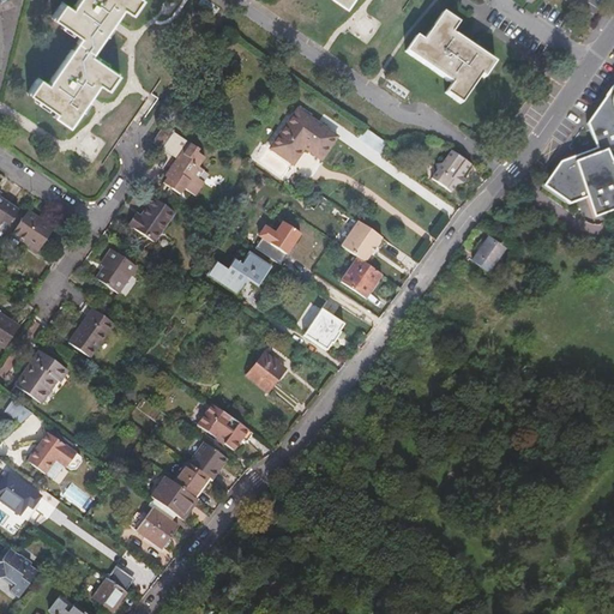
[(80,0),(74,10),(66,5),(55,19),(82,38),(49,85),(42,80),(31,95),(59,114),(56,118),(71,127),(100,84),(108,90),(119,74),(92,56),(125,8),(132,14),(142,0),(80,0)]
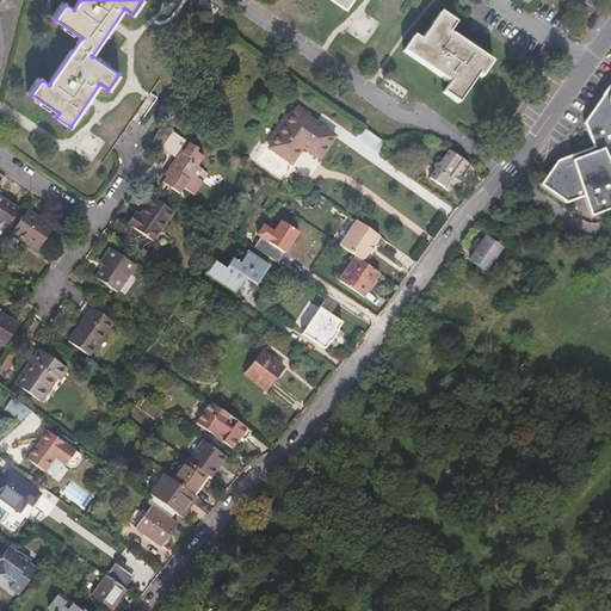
[(458,23),(443,12),(424,41),(417,36),(407,50),(452,82),(446,92),(461,102),(479,74),(483,76),(493,61),(452,34),(458,23)]
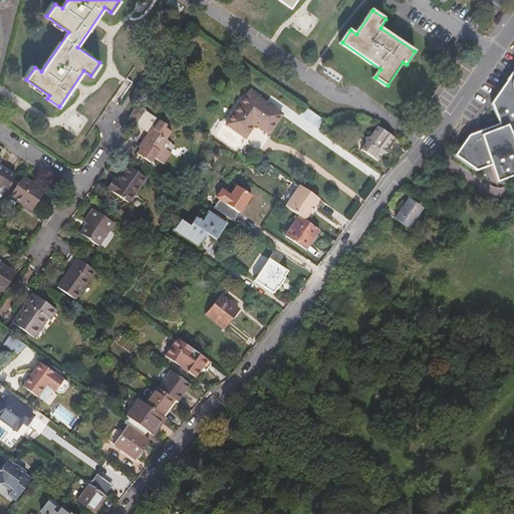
[(513,70),(491,105),(490,106),(498,125),(470,137),(468,139),(454,159),(476,175),(490,170),(496,188),(513,180),(513,70)]
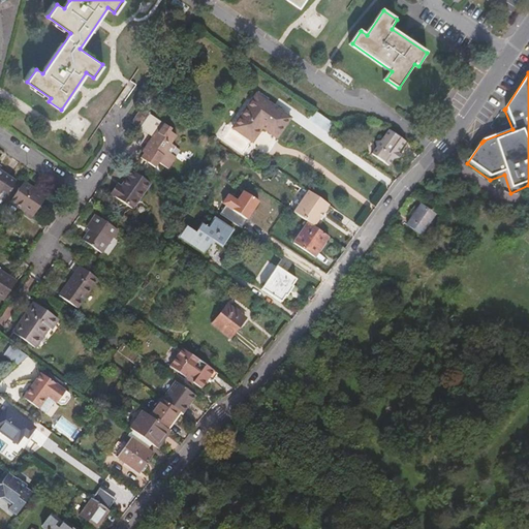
[(291,119),(258,95),(243,116),(245,117),(236,128),(254,142),(263,127),(277,137),(291,119)]
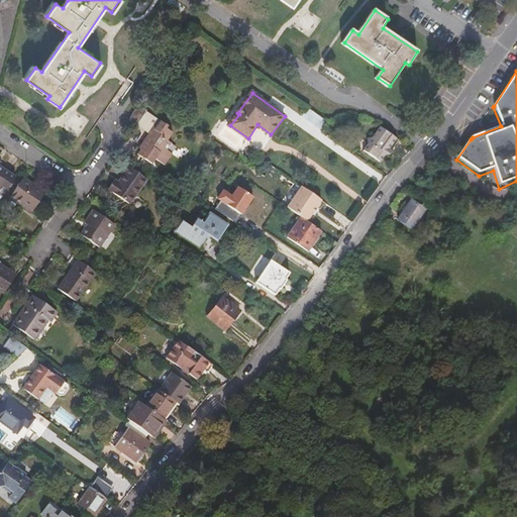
[(148,111),(139,105),(130,119),(138,124),(148,111)]
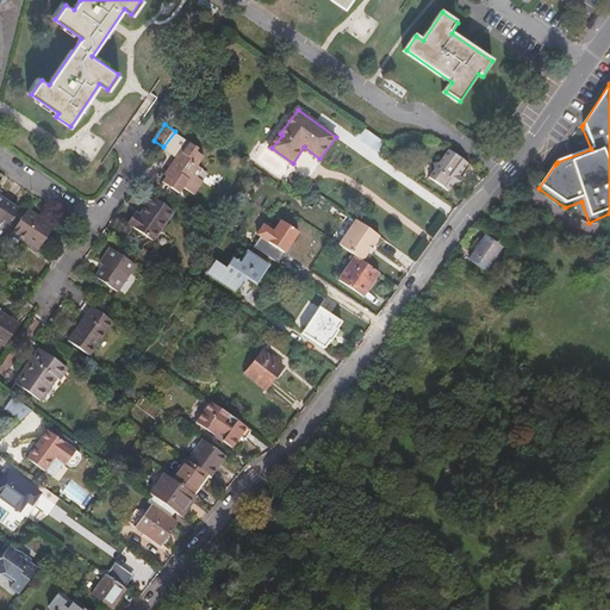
[(175,131),(163,147),(176,156),(165,174),(167,175),(163,182),(181,193),(185,187),(195,195),(204,182),(198,178),(204,169),(199,166),(205,156),(198,151),(199,149),(175,131)]
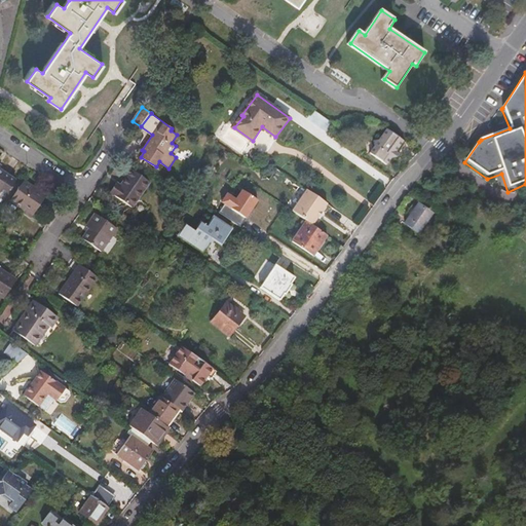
[(407,141),(390,129),(382,142),(377,142),(378,148),(373,155),(389,166),(395,159),(400,159),(400,152),(407,141)]
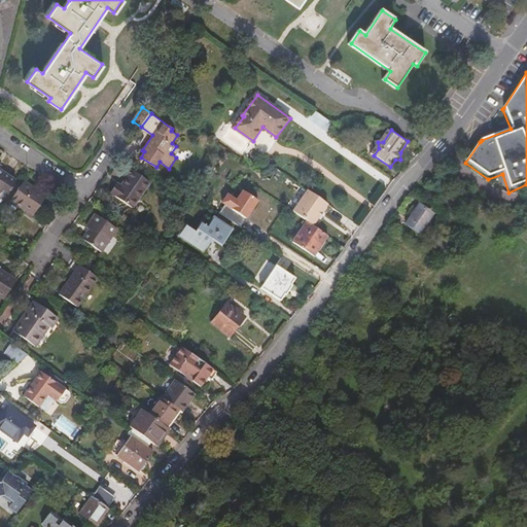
[(0,191),(6,197),(18,180),(1,169),(0,168),(0,191)]
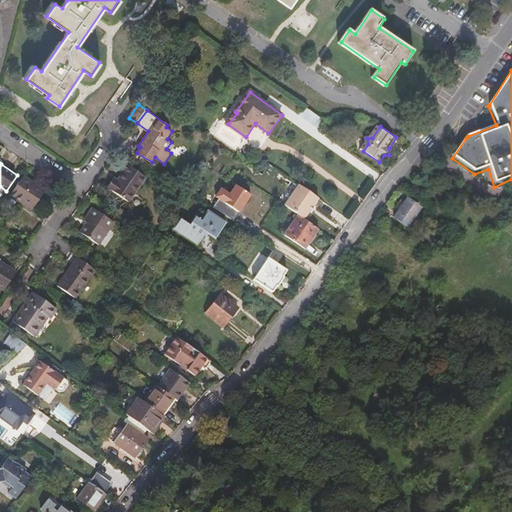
[(145,177),(128,165),(118,180),(114,177),(107,187),(129,201),(145,177)]
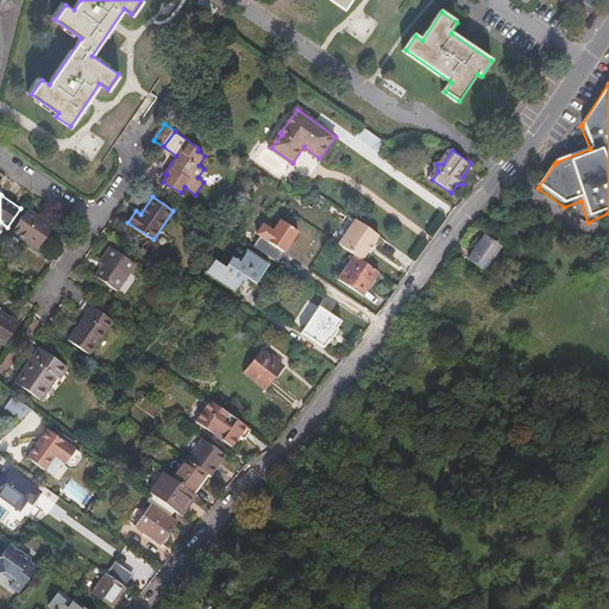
[(272,198),(264,209),(271,215),(280,202),(272,198)]
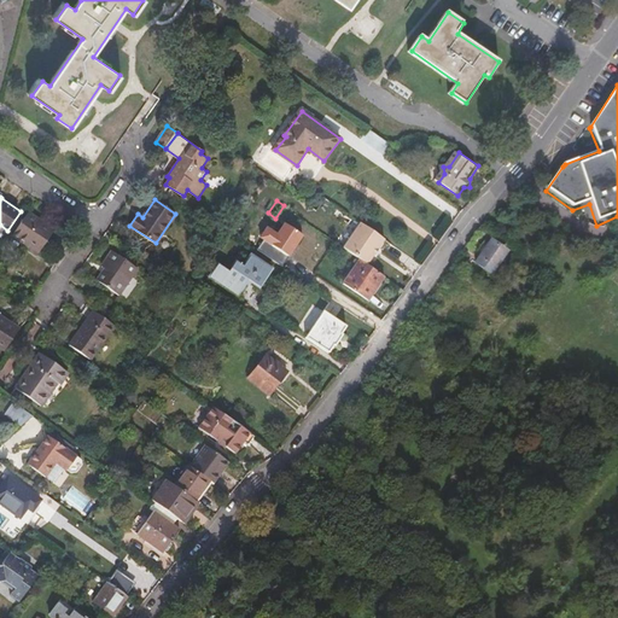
[(284,205),(275,219),(281,222),(283,221),(291,227),(298,215),(284,205)]
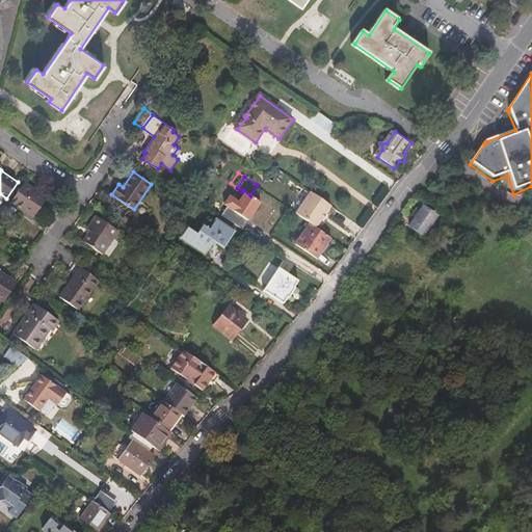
[(24,206),(36,214),(47,197),(25,183),(11,203),(21,209),(24,206)]
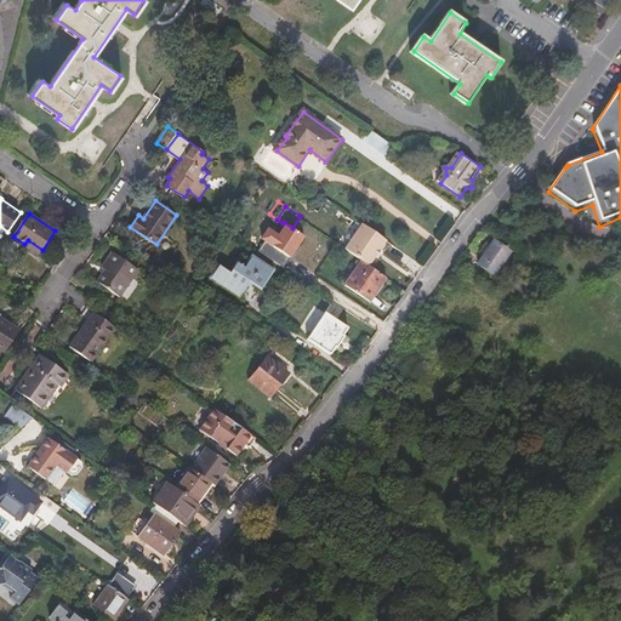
[(277,220),(269,214),(262,224),(269,229),(277,220)]
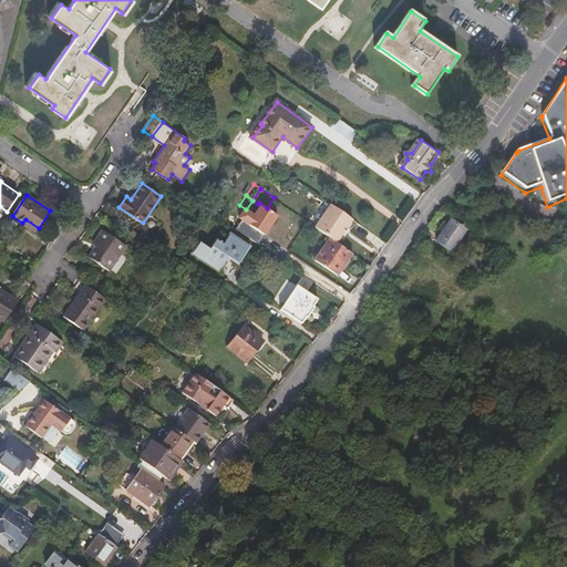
[(356,220),(334,206),(318,228),(332,238),(339,243),(356,220)]
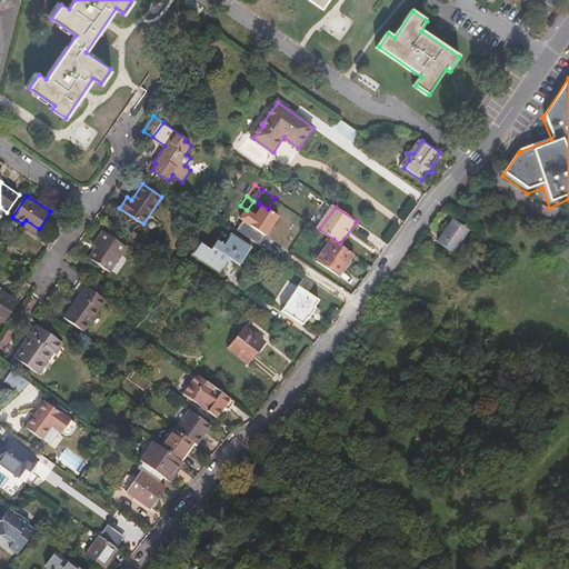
[(290,227),(280,219),(272,230),(282,238),(290,227)]
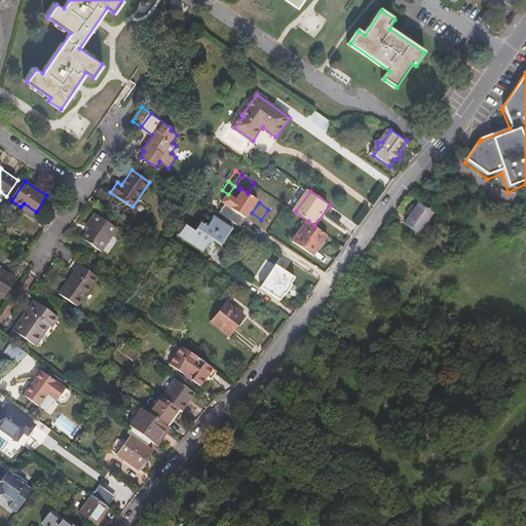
[(35,213),(36,212),(24,203),(21,207),(33,216),(35,213)]
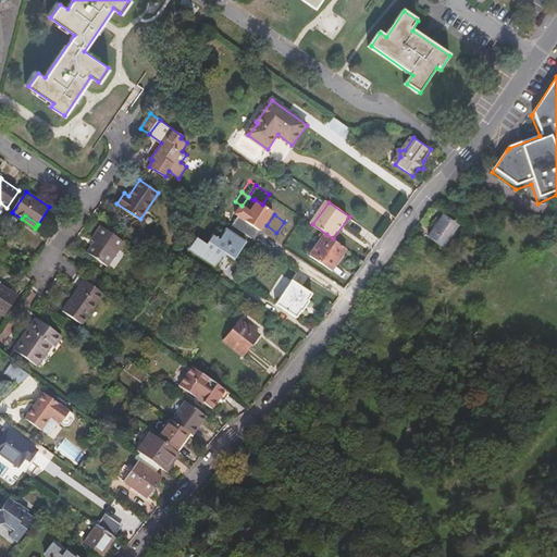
[(441,223),(435,231),(430,237),(443,246),(458,224),(446,215),(441,223)]
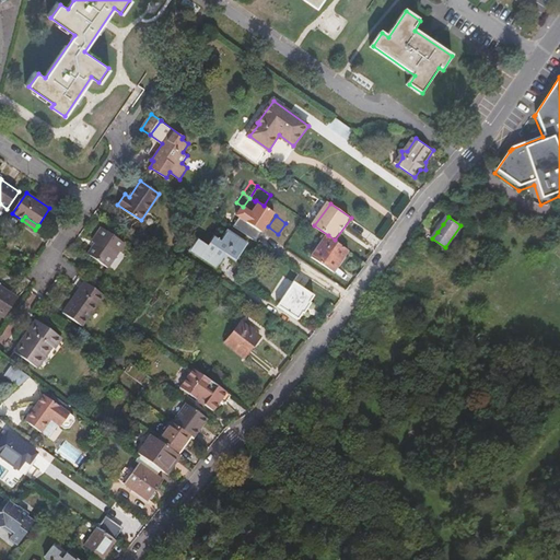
[(433,229),(438,232),(443,224),(439,221),(433,229)]
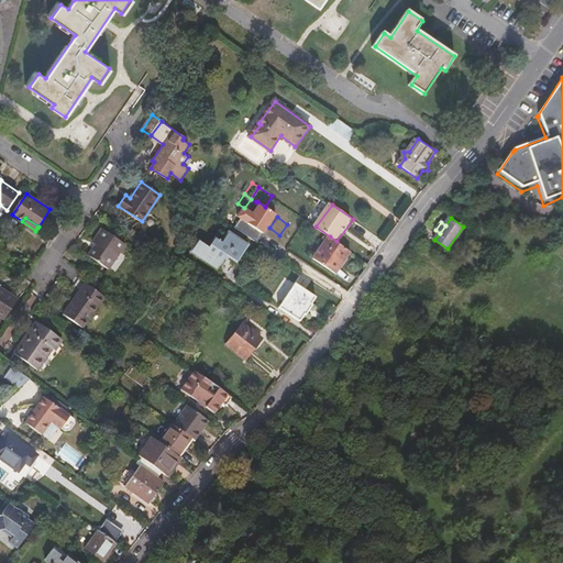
[(125,244),(103,229),(94,242),(97,245),(90,255),(109,268),(125,244)]
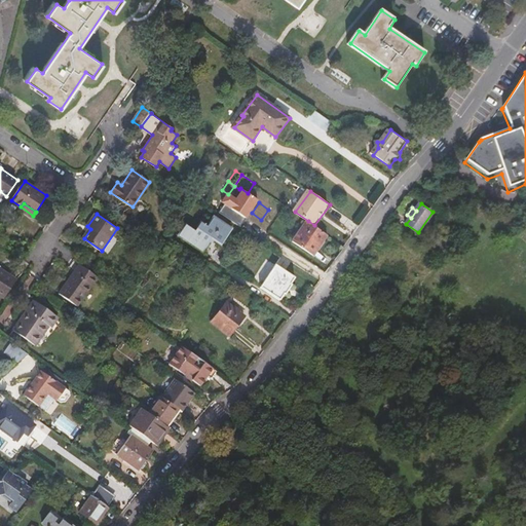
[(202,224),(199,228),(212,236),(221,242),(231,228),(215,218),(209,227),(202,224)]
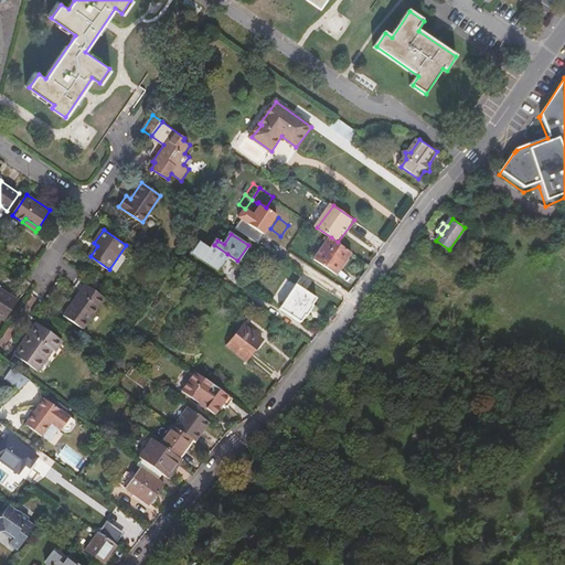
[(338,242),(331,237),(316,258),(337,274),(352,253),(338,242)]
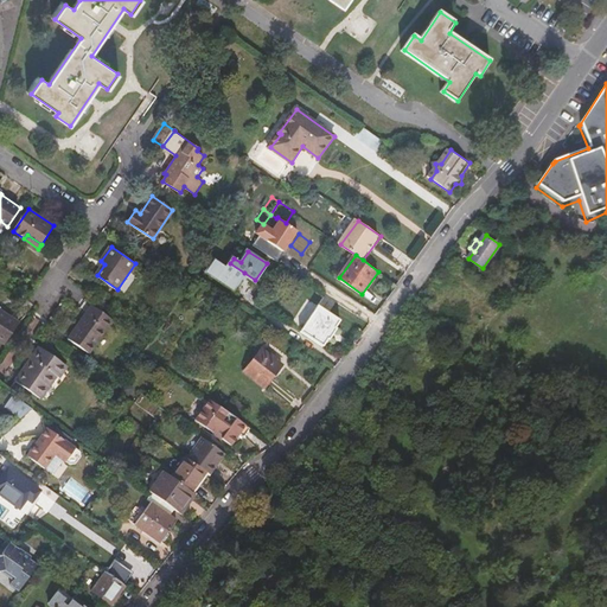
[(244,273),(230,263),(227,268),(215,261),(208,272),(232,289),(244,273)]
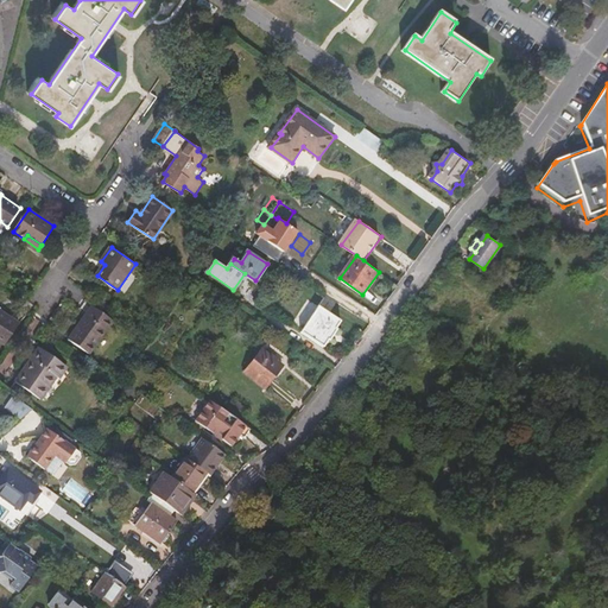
[(113,320),(93,305),(70,339),(90,353),(113,320)]
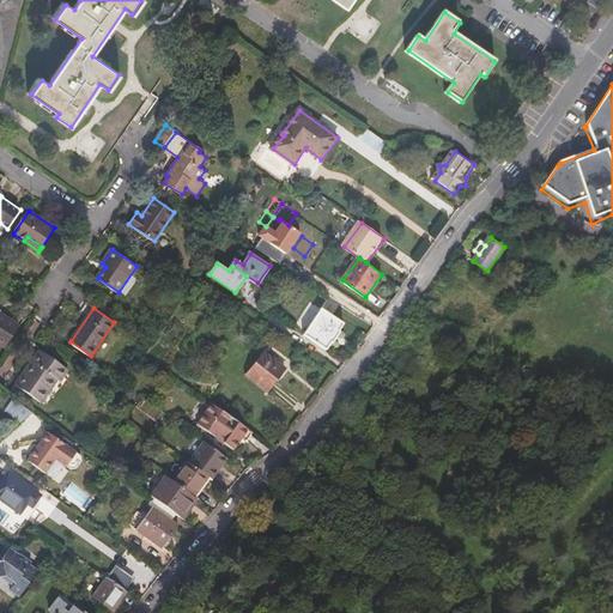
[(322,309),(304,334),(327,350),(332,343),(333,343),(340,332),(339,331),(344,325),(322,309)]
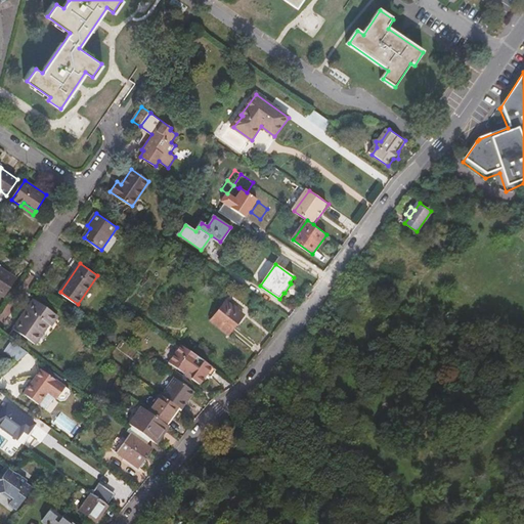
[(0,267),(0,293),(5,297),(16,279),(0,267)]
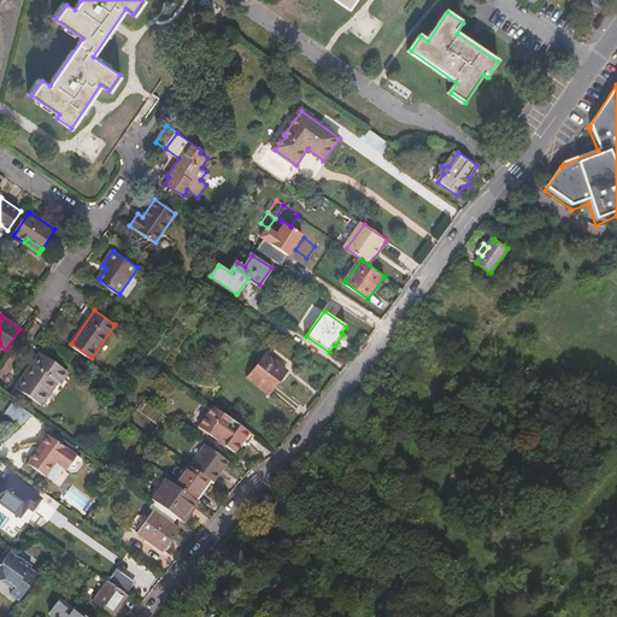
[(69,374),(41,353),(17,386),(43,405),(59,381),(62,383),(69,374)]
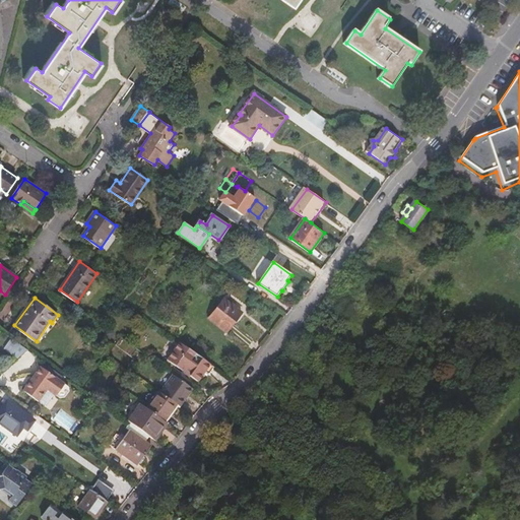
[(241,313),(224,300),(210,319),(228,332),(241,313)]
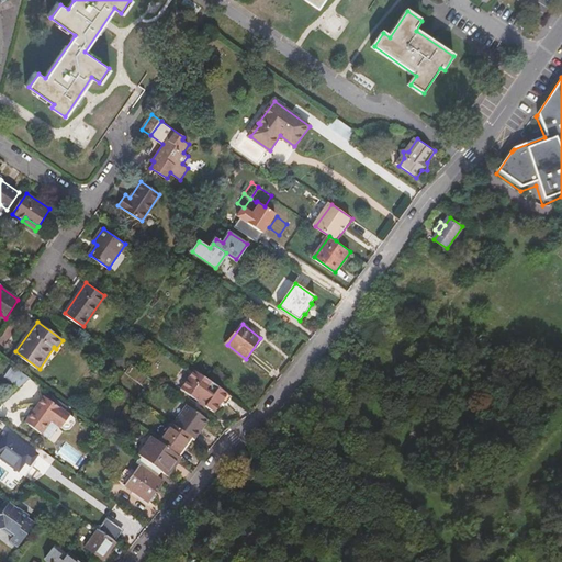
[(22,372),(13,367),(7,377),(15,383),(22,372)]
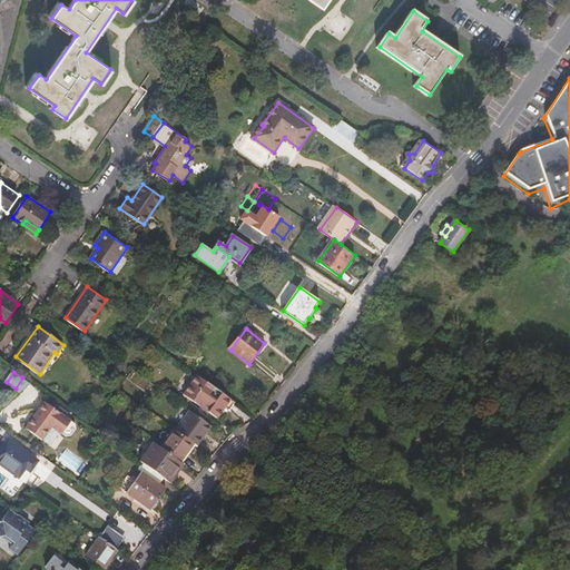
[(220,374),(213,383),(226,393),(233,384),(220,374)]
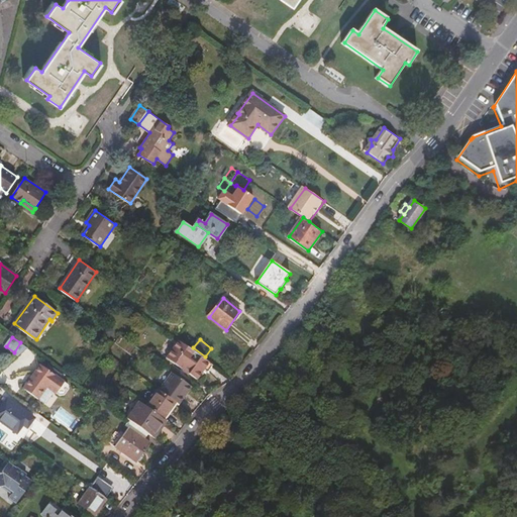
[(212,364),(181,341),(169,359),(185,371),(186,370),(192,374),(191,375),(200,382),(207,372),(212,364)]
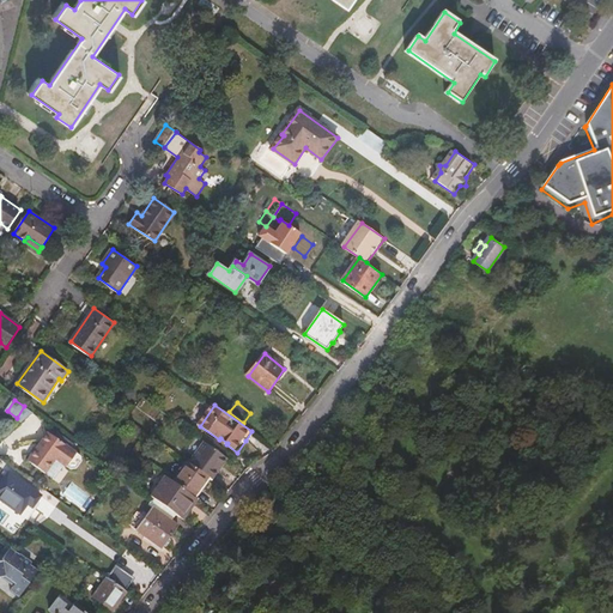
[(17,418),(24,424),(35,414),(24,406),(17,418)]
